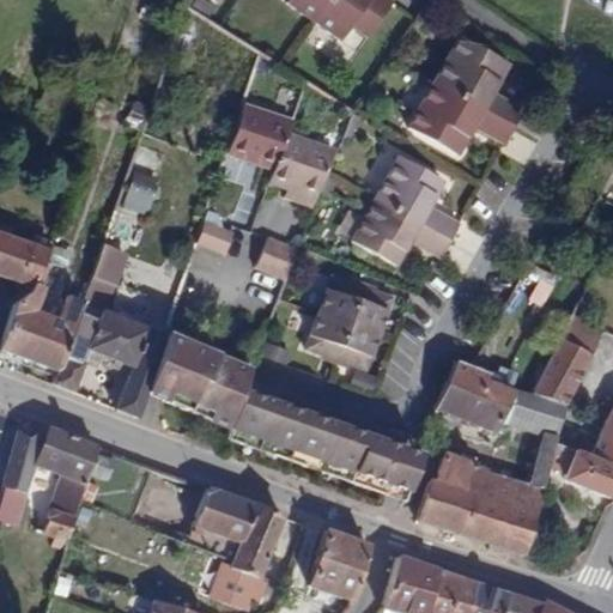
[(290,0),(289,2),(341,38),(354,20),(371,31),(393,1),(390,0),(290,0)]
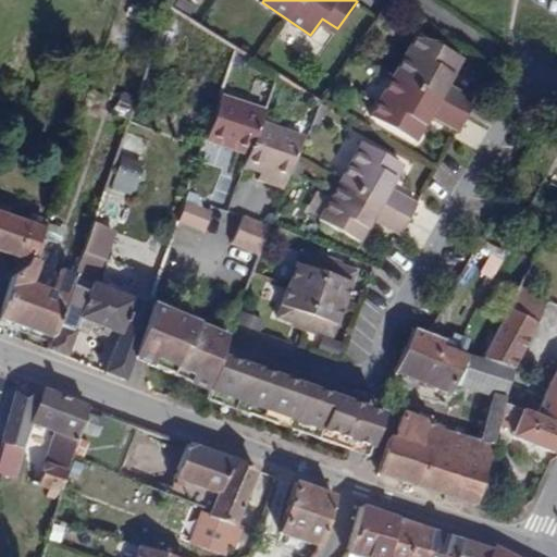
[(195,34),(183,29),(181,36),(193,40),(195,34)]
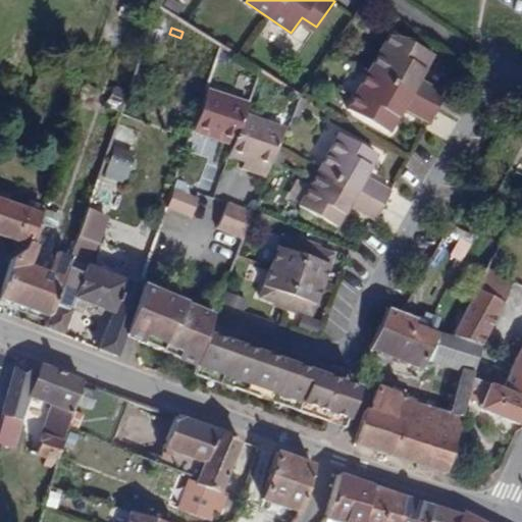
[(432,54),(392,33),(350,107),(389,129),(403,106),(428,120),(445,92),(419,77),(432,54)]
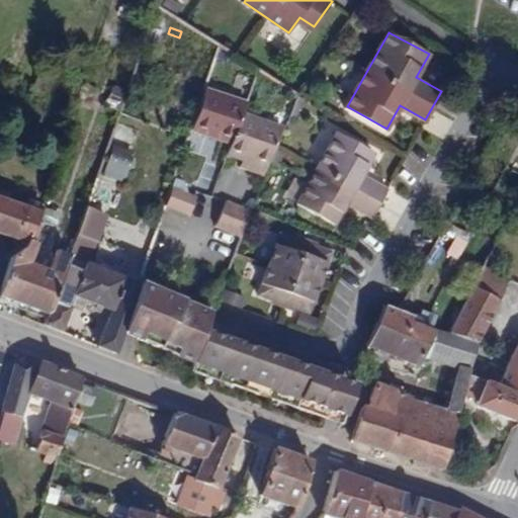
[(193,123),(233,138),(230,148),(267,163),(282,121),(244,107),(248,96),(207,81),(193,123)]
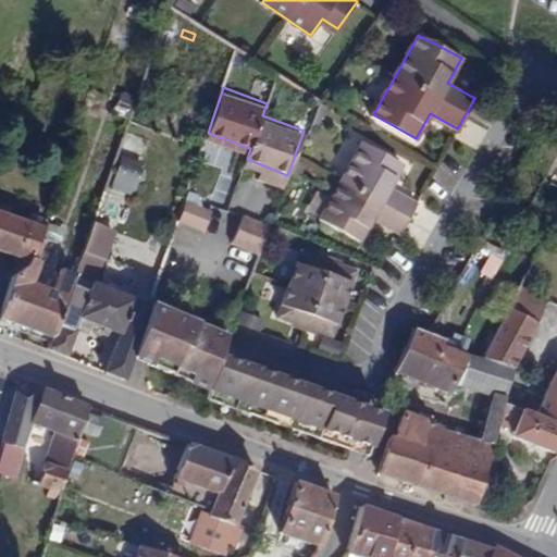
[(403,162),(362,140),(320,217),(359,238),(372,215),(400,232),(417,200),(390,185),(403,162)]
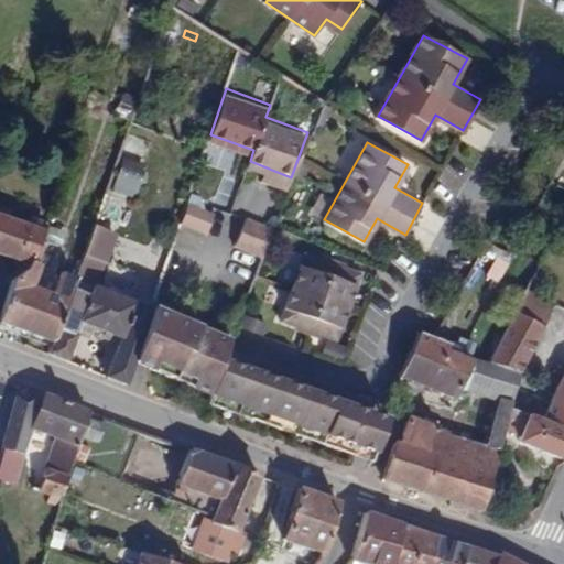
[(141,166),(119,160),(110,188),(130,195),(141,166)]
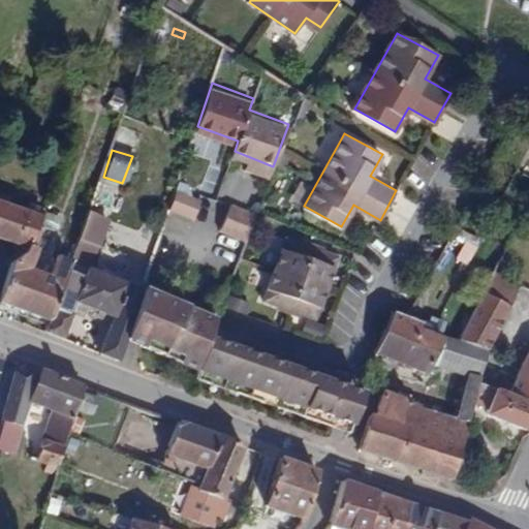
[(175,194),(169,211),(195,220),(200,205),(175,194)]
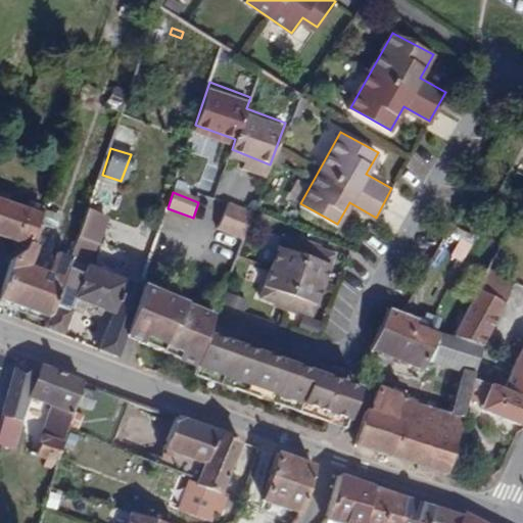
[(0,235),(29,245),(44,208),(44,207),(29,203),(27,208),(0,199),(0,235)]
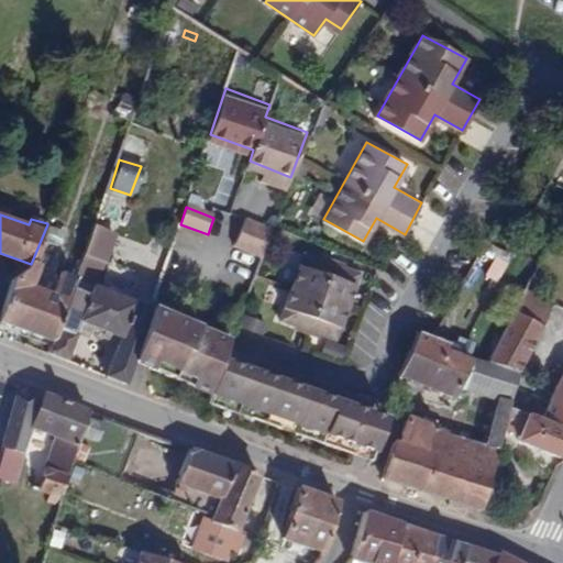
[(275,231),(246,221),(236,247),(265,257),(275,231)]
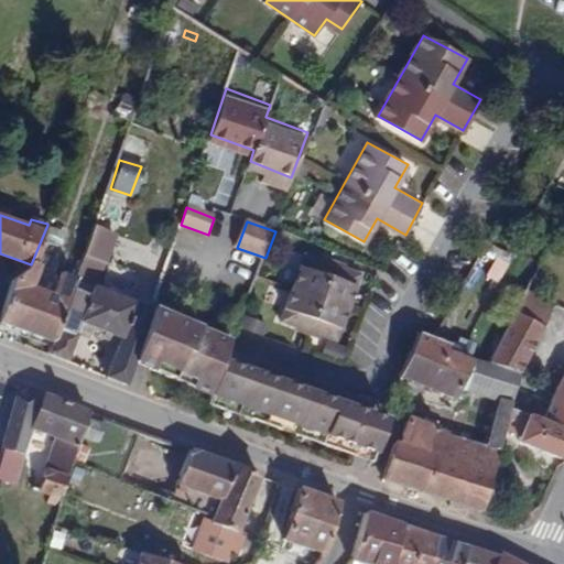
[(52,355),(78,280),(60,272),(52,293),(34,285),(51,243),(60,246),(64,231),(47,225),(31,264),(31,266),(13,281),(0,323),(52,343),(49,354),(52,355)]
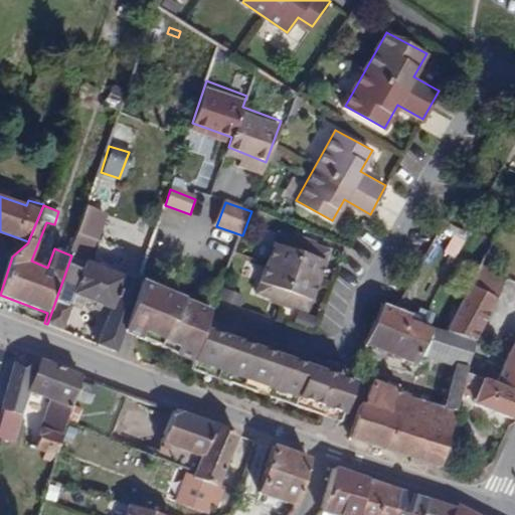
[(88,206),(71,255),(47,324),(61,330),(73,296),(110,310),(98,343),(117,350),(123,331),(139,283),(140,281),(125,275),(88,261),(107,214),(88,206)]
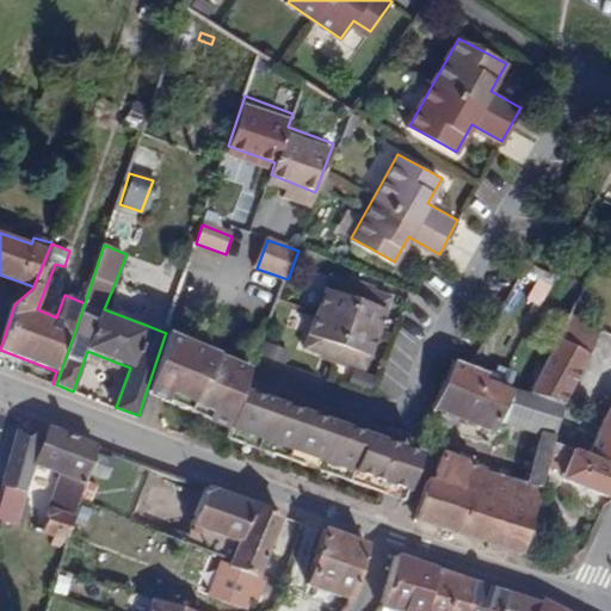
[(395,291),(335,271),(308,346),(368,366),(395,291)]
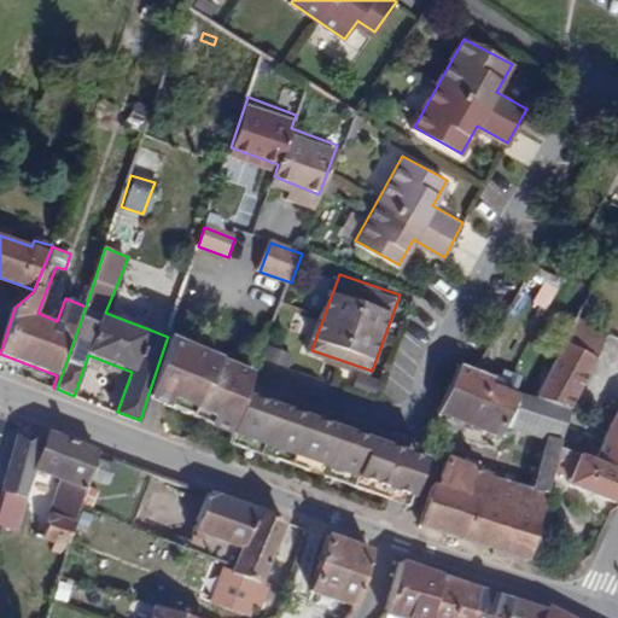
[(564,444),(573,409),(541,394),(567,342),(576,325),(555,315),(520,298),(508,319),(490,354),(497,356),(491,374),(462,363),(442,409),(444,410),(502,432),(505,425),(548,438),(535,487),(494,474),(494,473),(488,470),(481,471),(481,468),(448,456),(438,483),(435,482),(423,519),(420,524),(531,560),(532,555),(541,528),(555,472),(564,444)]
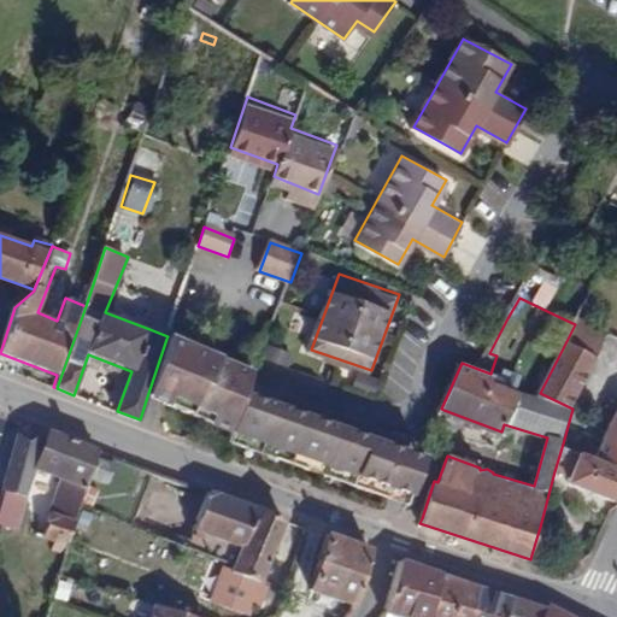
[(575,324),(566,341),(598,358),(599,358),(610,333),(579,318),(575,324)]
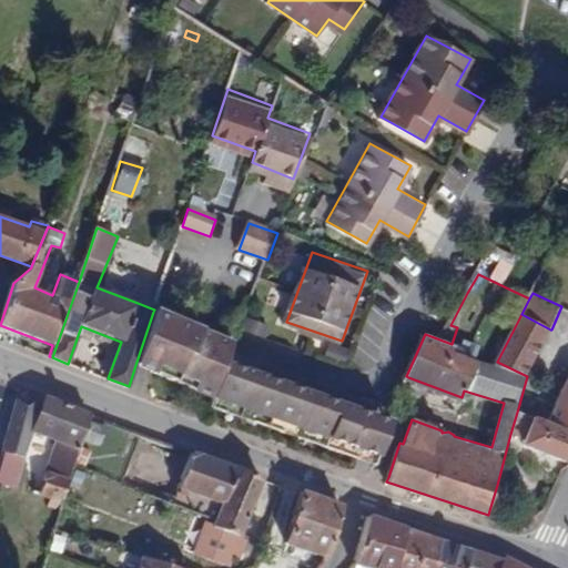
[(135,365),(216,398),(230,362),(235,346),(201,332),(203,327),(190,322),(189,327),(153,312),(135,365)]
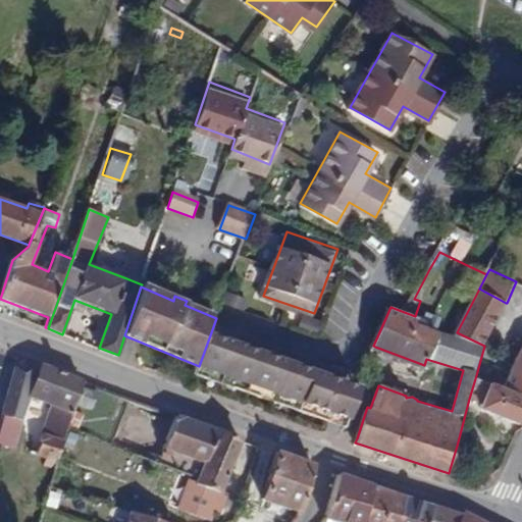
[(457,332),(484,346),(506,303),(479,289),(457,332)]
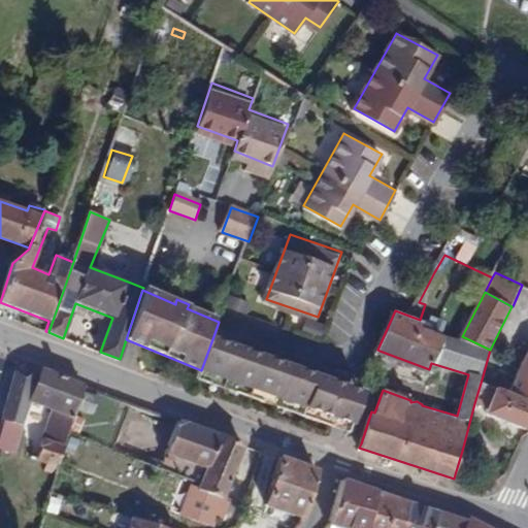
[(213,336),(201,370),(200,373),(353,426),(366,388),(213,336)]
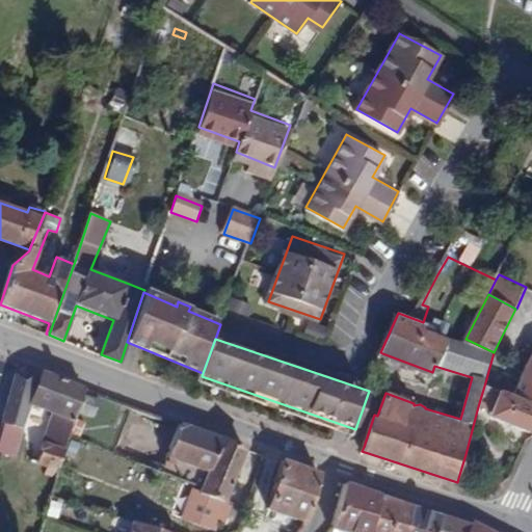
[(520,397),(531,401),(531,362),(525,374),(520,397)]
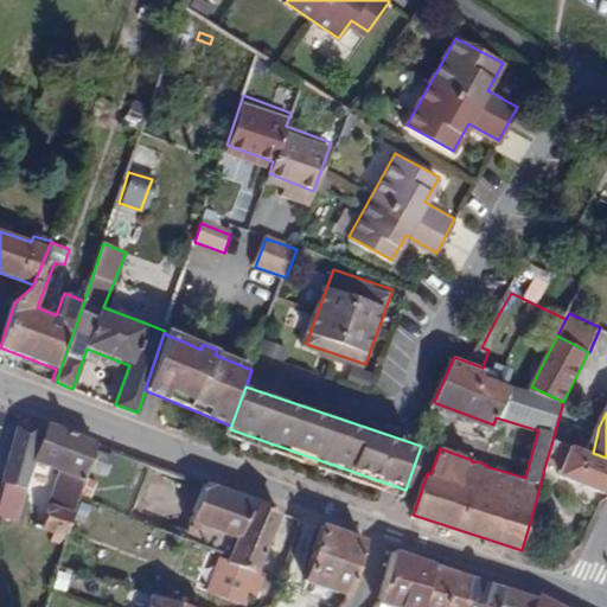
[(100,440),(29,414),(0,502),(0,516),(4,517),(17,521),(33,460),(62,470),(51,504),(42,529),(53,532),(69,537),(81,499),(100,440)]
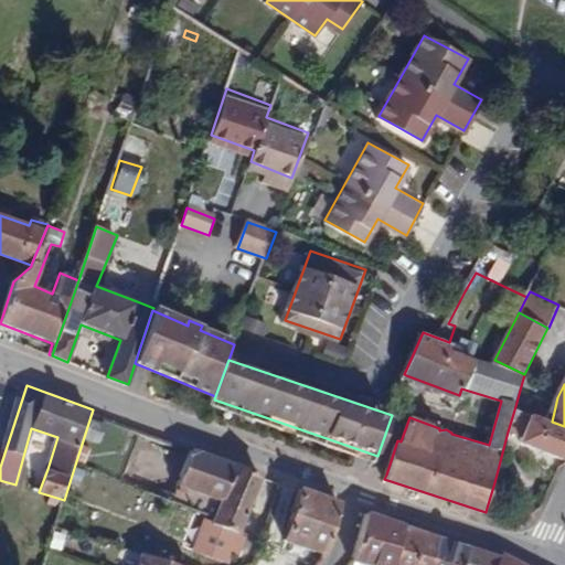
[(564,426),(552,422),(515,406),(508,432),(524,436),(522,441),(564,457),(564,426)]
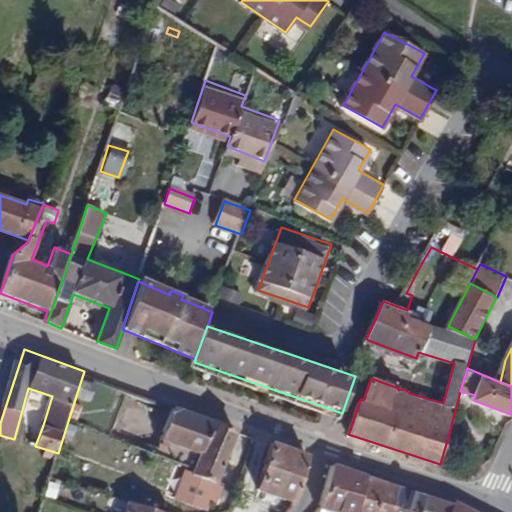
[(195,452),(201,455),(214,419),(175,405),(163,440),(195,452)]
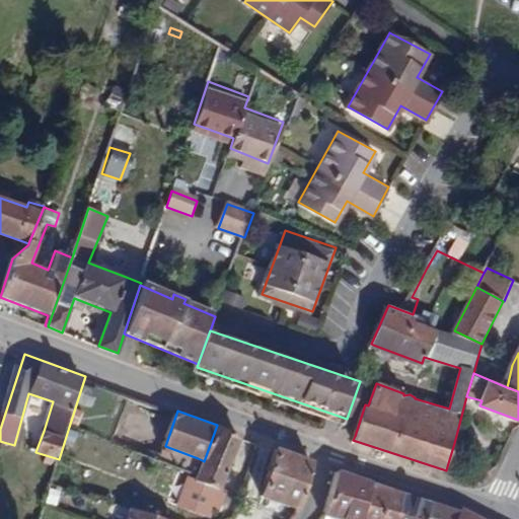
[(217,425),(204,461),(198,476),(193,474),(182,501),(212,512),(215,503),(222,506),(228,489),(221,486),(240,434),(217,425)]
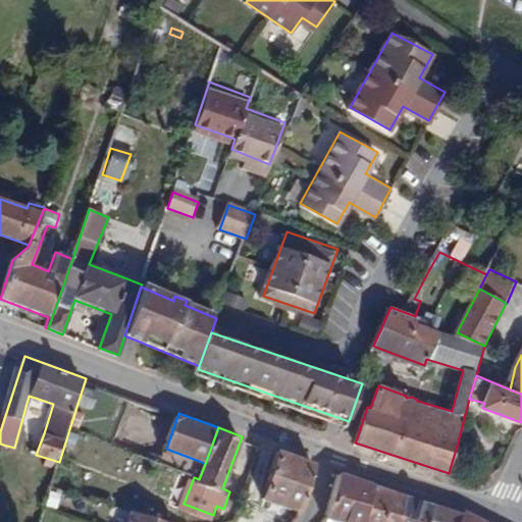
[(470,450),(457,446),(450,469),(462,474),(470,450)]
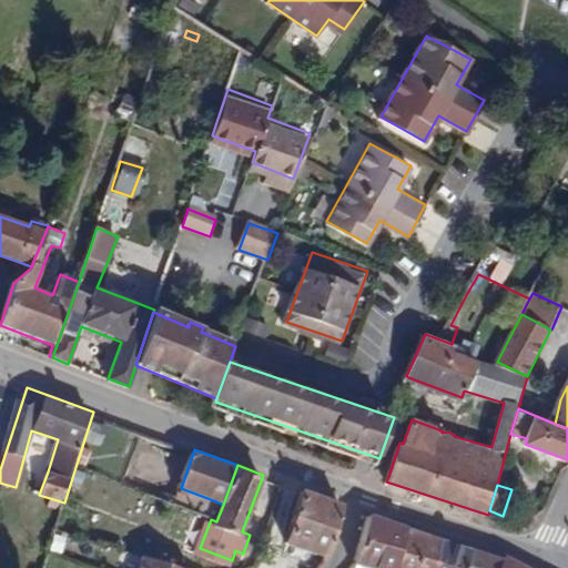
[(290,543),(330,557),(345,505),(306,490),(290,543)]
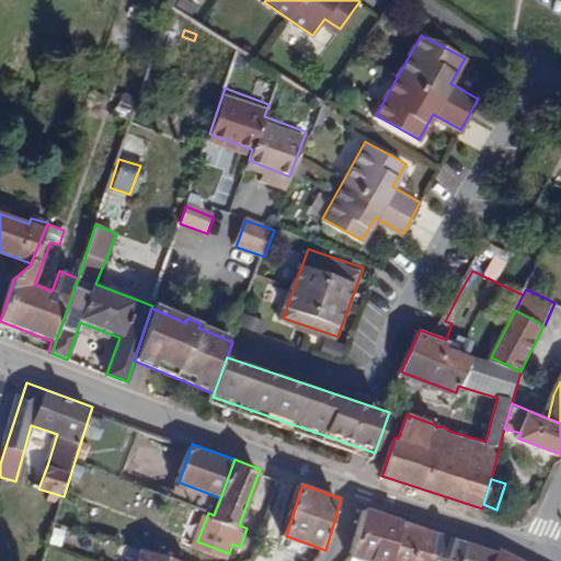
[(214,515),(220,499),(214,495),(208,513),(214,515)]
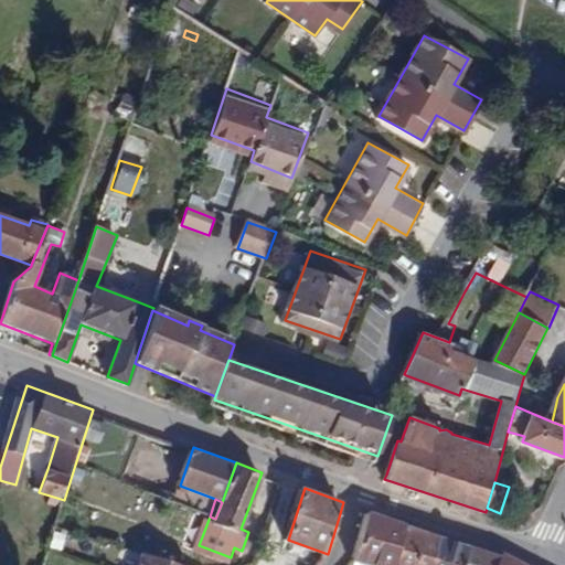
[(498,564),(503,555),(369,511),(355,561),(372,564),(498,564)]
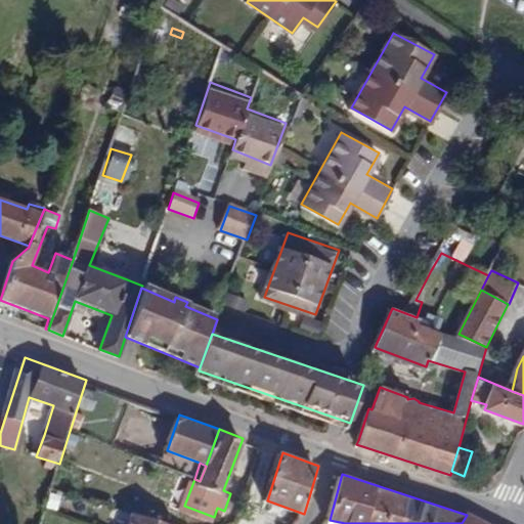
[(492,523),(469,512),(467,515),(462,523),(492,523)]
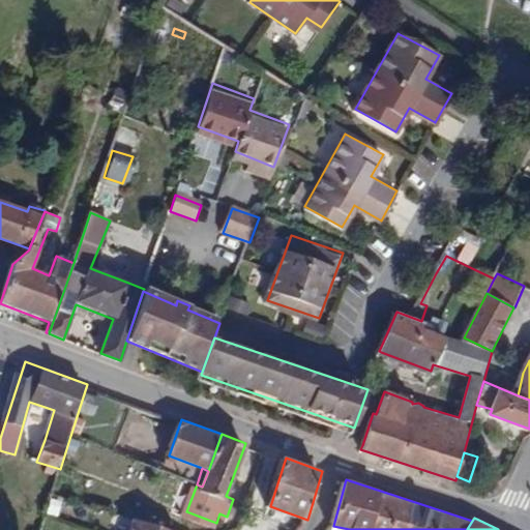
[(170,529),(134,519),(129,529),(170,529)]
